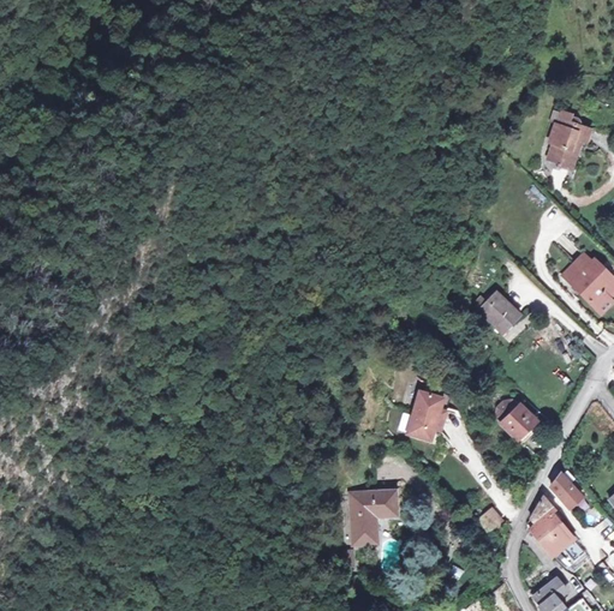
[(572,113),(564,109),(559,123),(554,121),(548,141),(553,142),(547,156),(555,159),(561,155),(573,159),(580,137),(585,138),(589,126),(578,123),(578,120),(578,118),(577,117),(576,115),(574,114),(572,114),(572,113)]
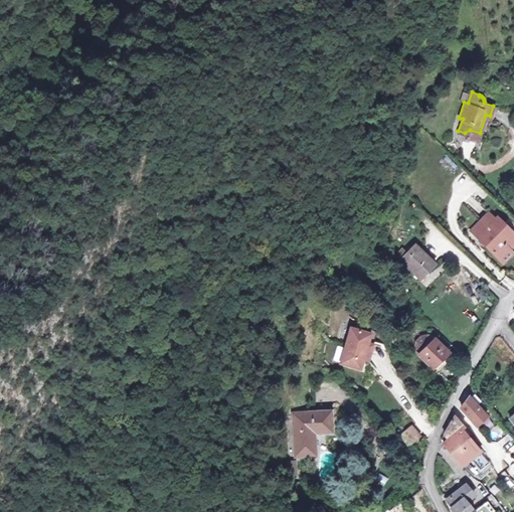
[(478,138),(480,133),(470,130),(465,133),(478,138)]
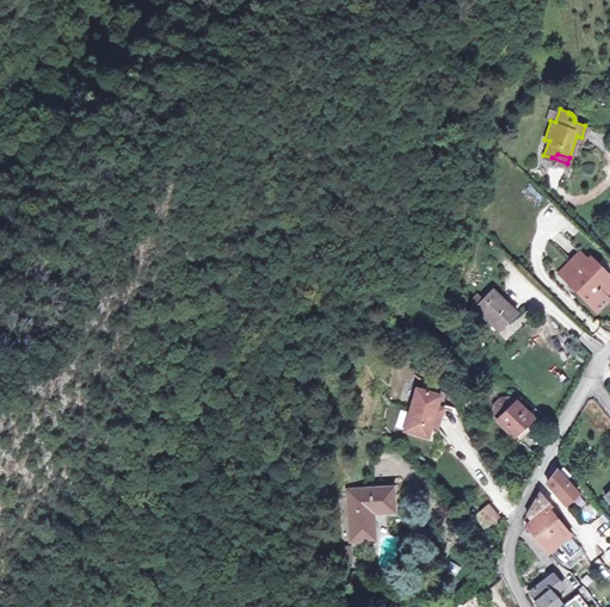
[(578,249),(556,270),(584,297),(595,286),(608,298),(609,297),(605,295),(609,289),(609,274),(605,278),(586,258),(578,249)]
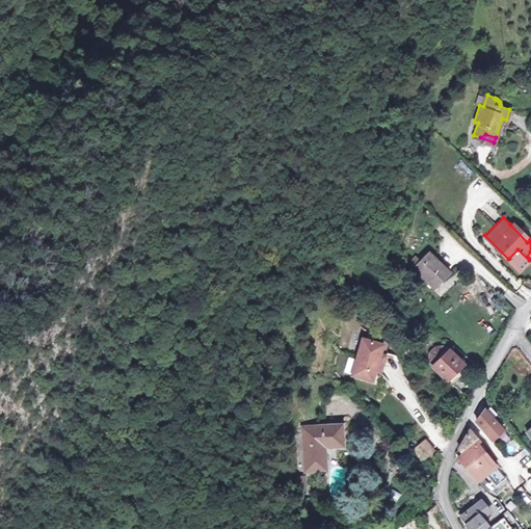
[(513,221),(510,225),(527,242),(530,239),(513,221)]
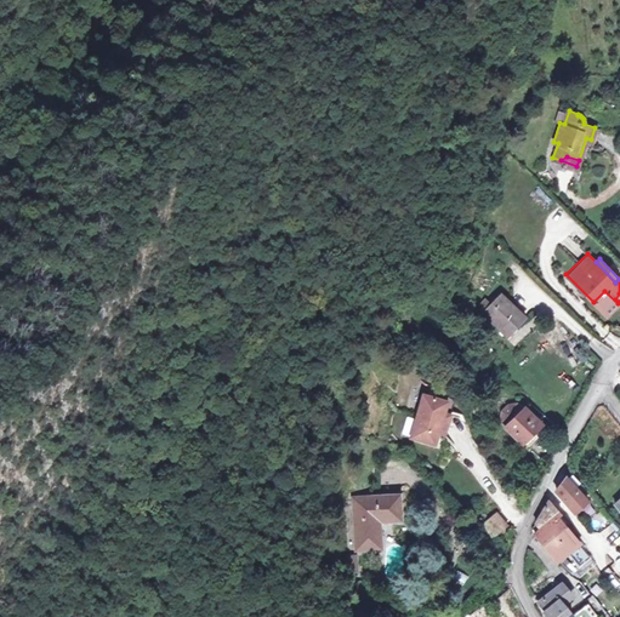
[(607,314),(618,303),(604,291),(593,302),(607,314)]
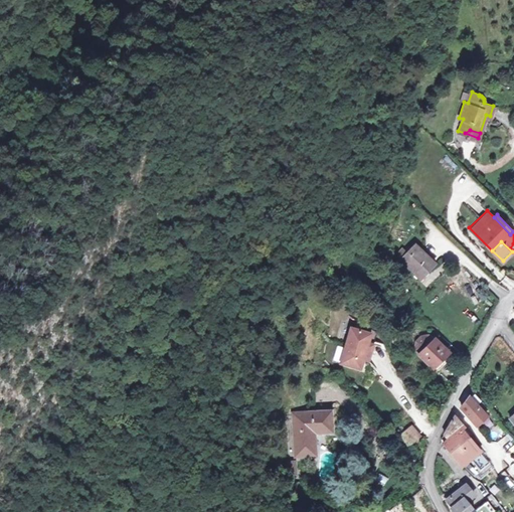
[(435,262),(414,242),(400,258),(420,278),(435,262)]
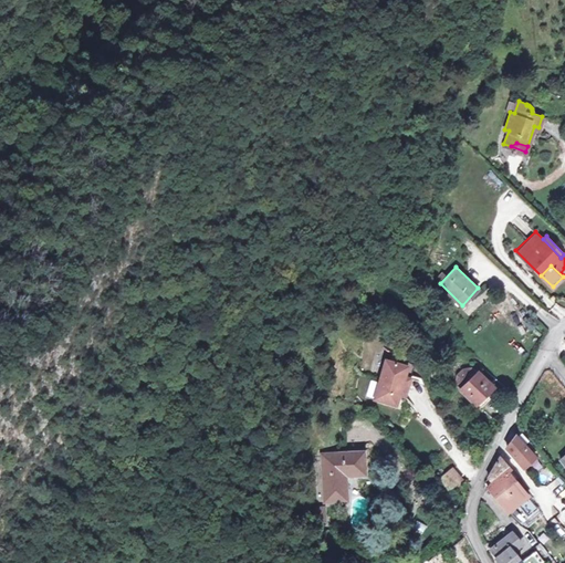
[(403,366),(380,360),(376,378),(404,387),(406,379),(400,377),(403,366)]
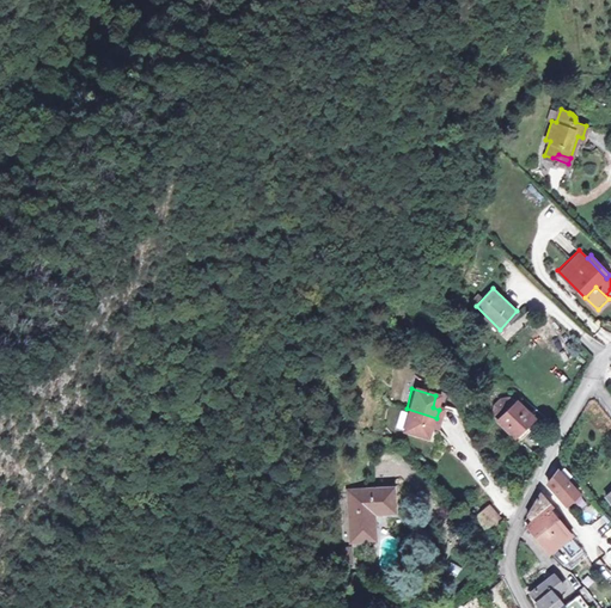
[(475,393),(464,400),(471,413),(483,407),(475,393)]
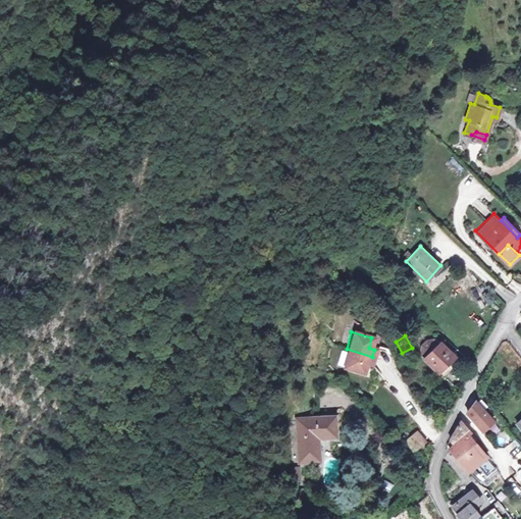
[(436,344),(432,339),(424,347),(429,352),(423,358),(437,372),(455,355),(440,341),(436,344)]
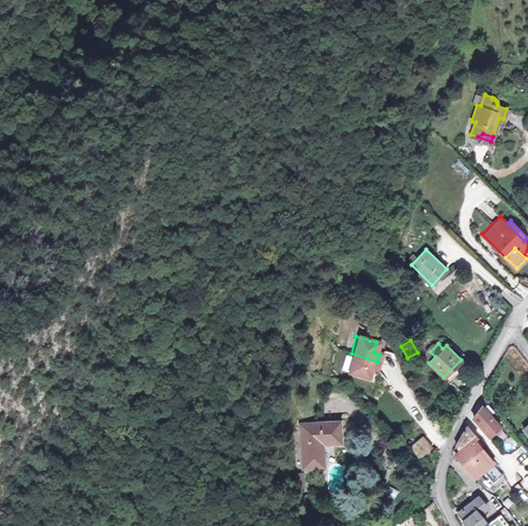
[(430,351),(424,357),(429,363),(435,357),(430,351)]
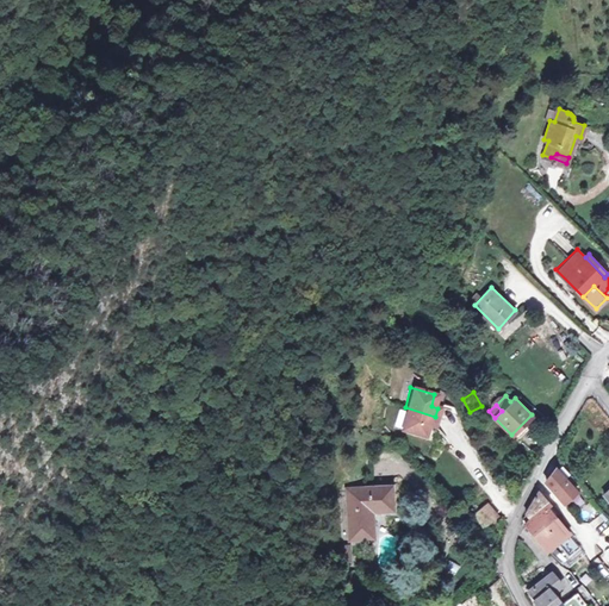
[(435,417),(405,407),(398,430),(422,437),(426,425),(432,428),(435,417)]
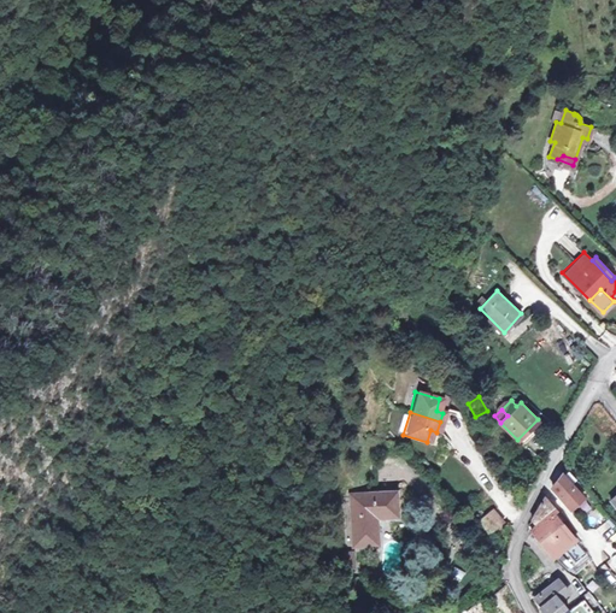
[(563,473),(552,487),(570,507),(582,495),(563,473)]
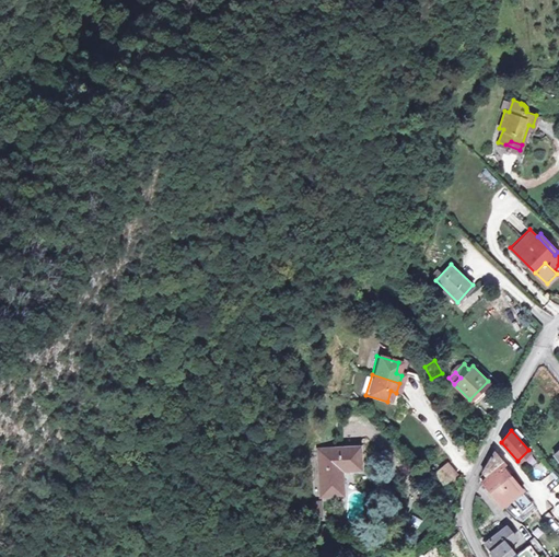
[(359,444),(317,447),(319,494),(342,492),(340,468),(340,463),(359,462),(359,444)]
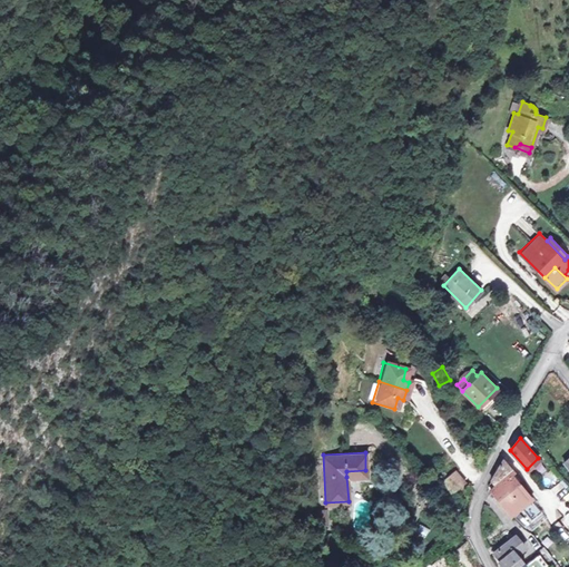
[(514,472),(502,459),(491,478),(488,486),(491,489),(510,475),(510,476),(514,472)]
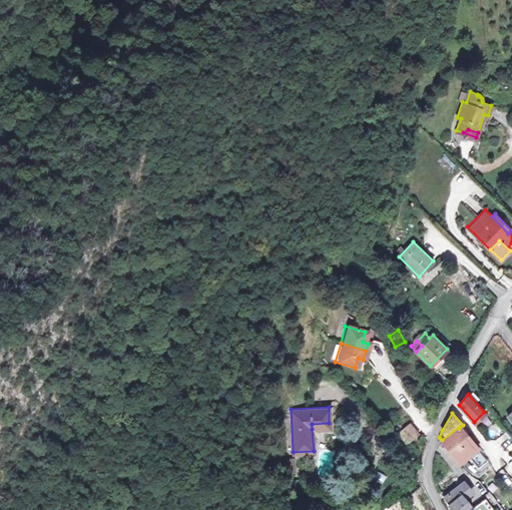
[(410,420),(395,431),(405,443),(419,432),(410,420)]
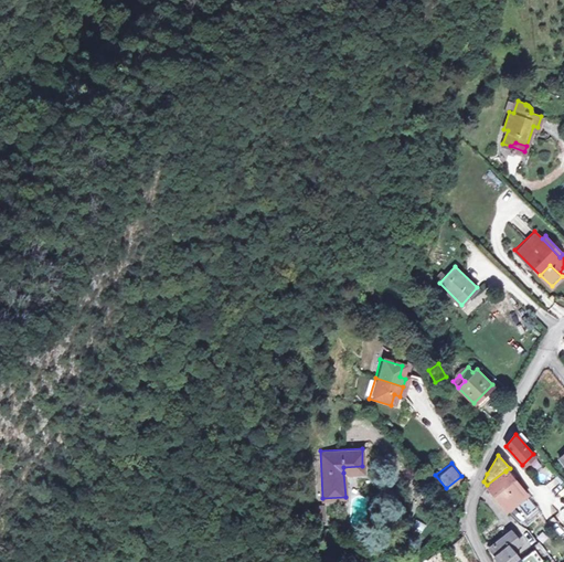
[(518,485),(506,472),(506,470),(487,485),(498,499),(518,485)]
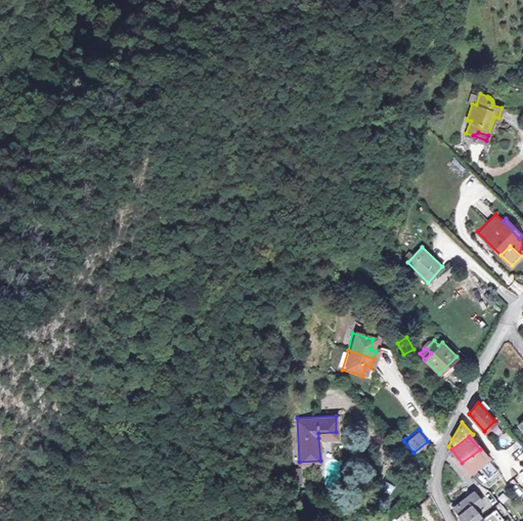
[(496,469),(480,449),(462,463),(469,472),(478,465),(487,476),(496,469)]
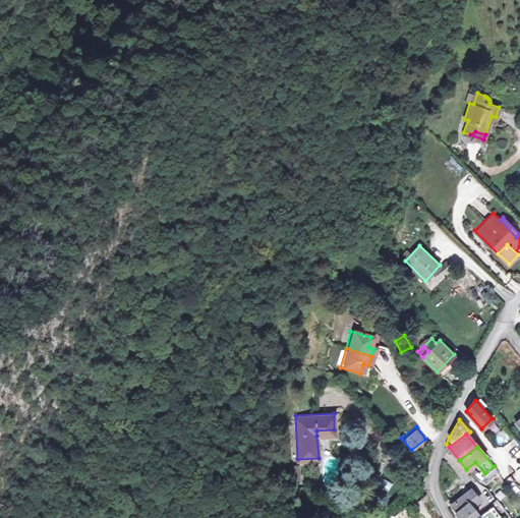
[(298,465),(290,465),(291,478),(298,477),(298,465)]
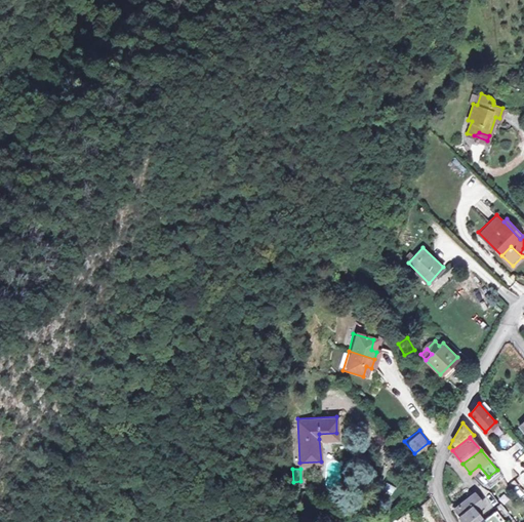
[(475,491),(455,508),(461,515),(460,516),(465,521),(479,521),(484,518),(477,510),(484,503),(475,491)]
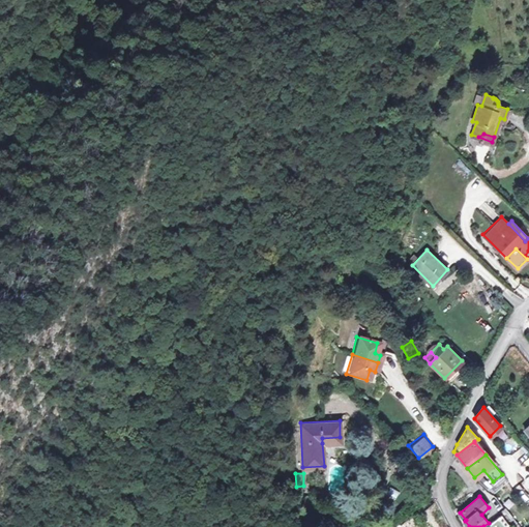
[(505,506),(498,511),(508,525),(515,520),(505,506)]
